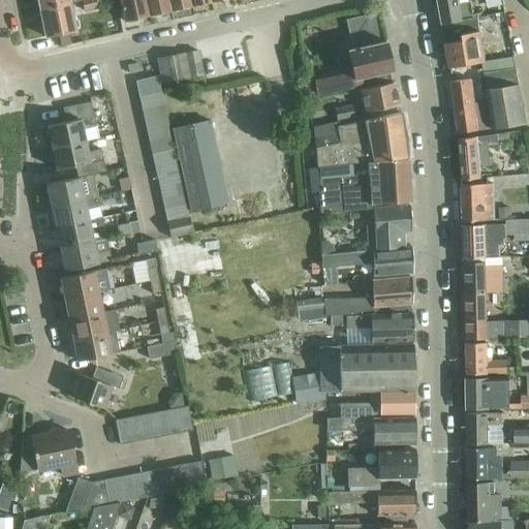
[(83,0),(36,0),(39,9),(68,3),(80,1),(83,0)]
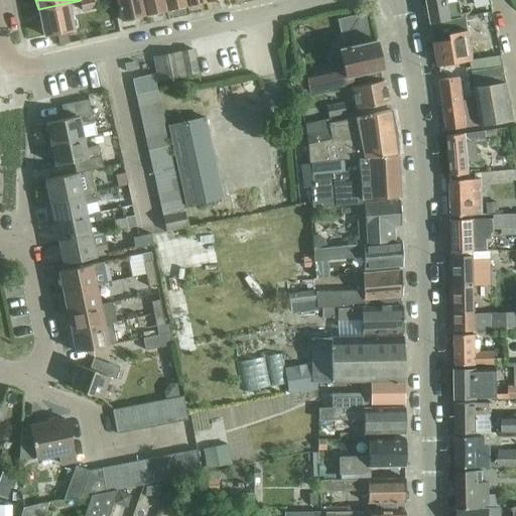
[(91,0),(81,0),(78,1),(80,9),(93,7),(91,0)]
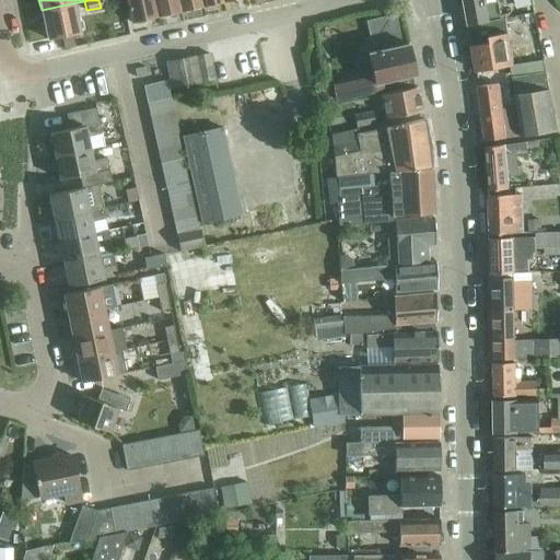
[(152,0),(125,0),(130,23),(156,18),(152,0)]
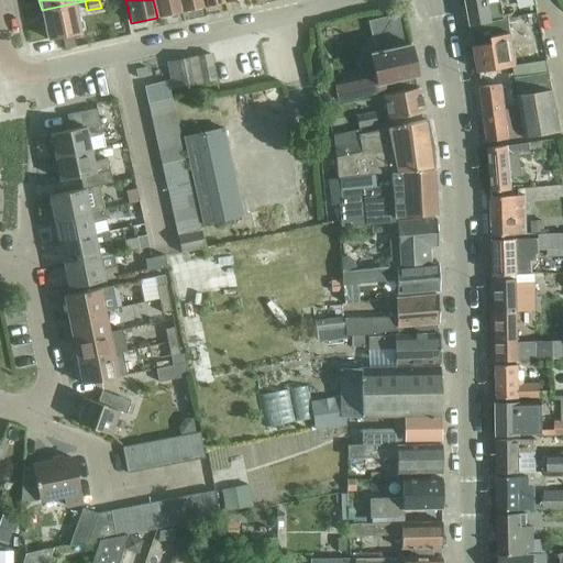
[(153,0),(157,18),(180,12),(177,0),(153,0)]
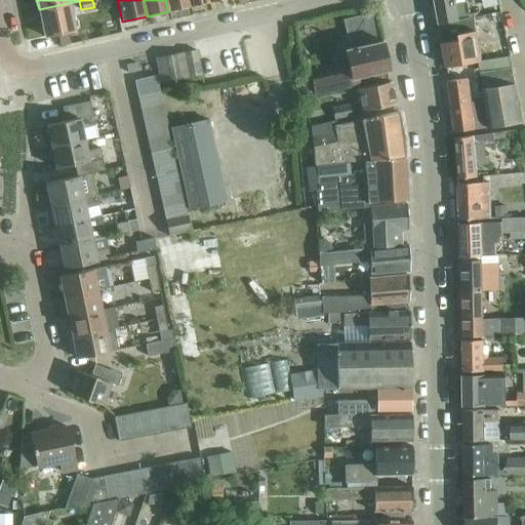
[(165,0),(168,11),(190,7),(188,0),(165,0)]
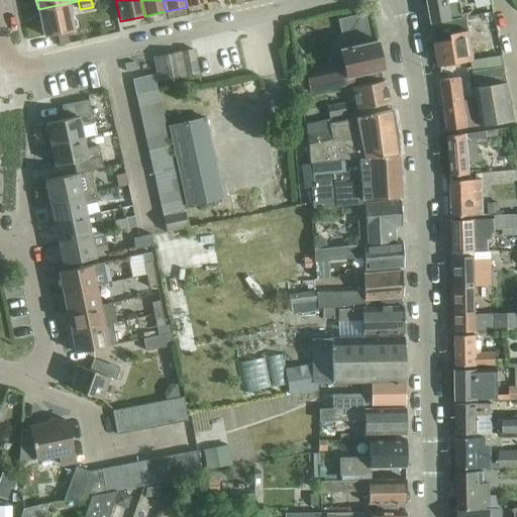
[(428,0),(432,23),(462,18),(459,0),(428,0)]
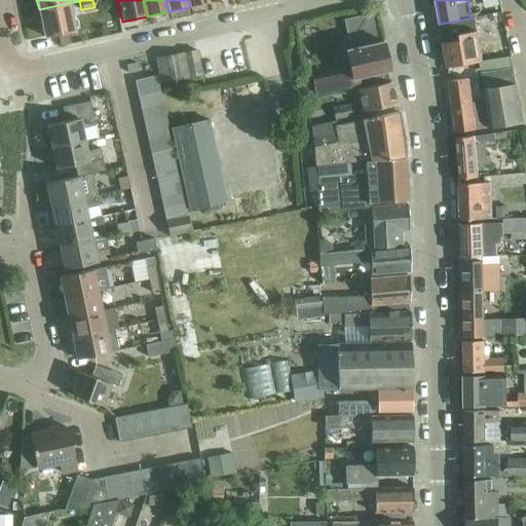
[(68,3),(39,9),(45,38),(74,32),(68,3)]
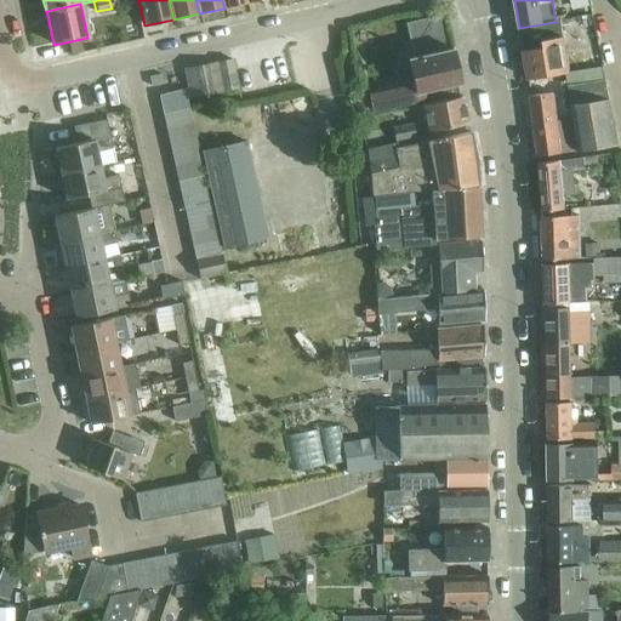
[(410,17),(416,36),(446,28),(442,9),(410,17)]
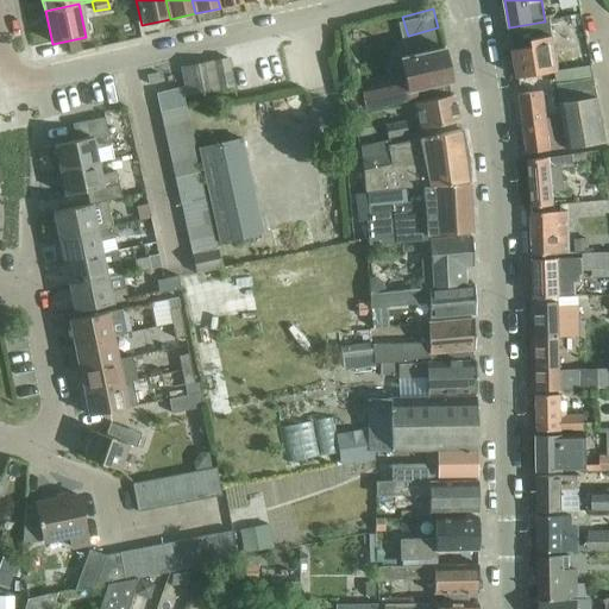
[(545,22),(509,27),(519,79),(556,73),(559,73),(550,20),(545,22)]
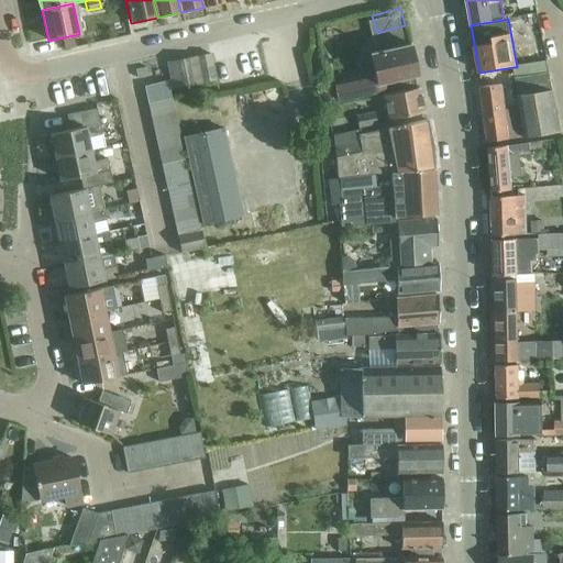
[(381,84),(414,76),(408,44),(368,53),(372,75),(333,84),(337,102),(383,91),(381,84)]
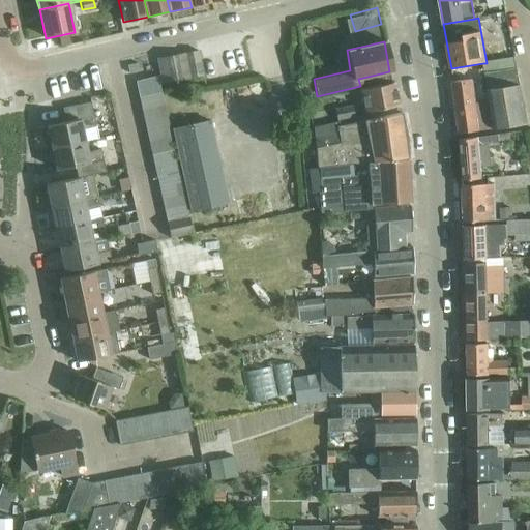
[(198,52),(185,54),(189,79),(203,76),(198,52)]
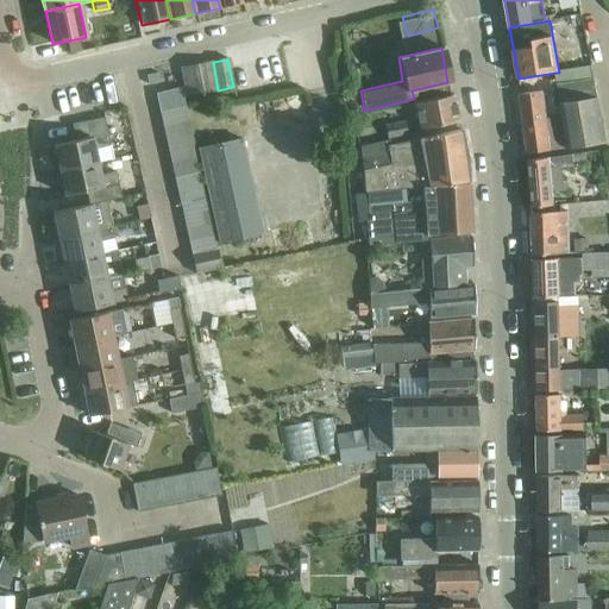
[(181,68),(184,88),(187,96),(218,90),(213,62),(181,68)]
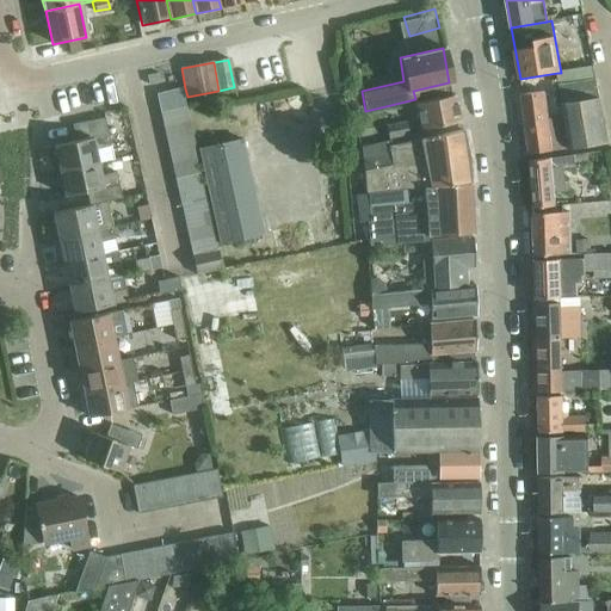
[(559,74),(560,87),(596,82),(592,71),(559,74)]
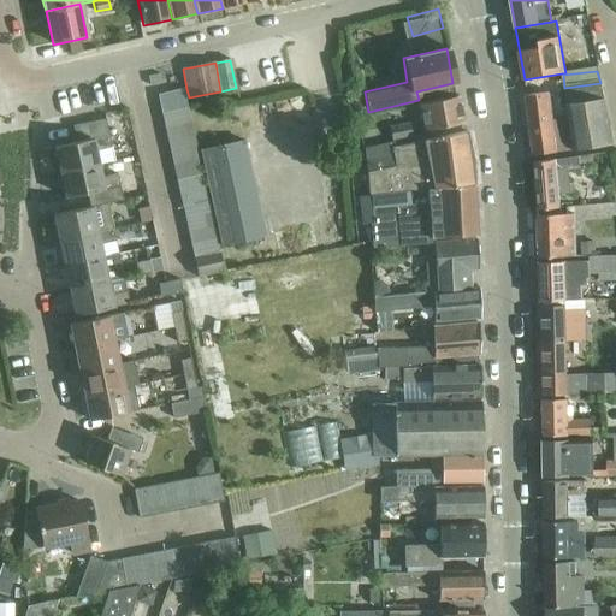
[(600,83),(564,88),(570,140),(573,152),(610,147),(603,83),(600,83)]
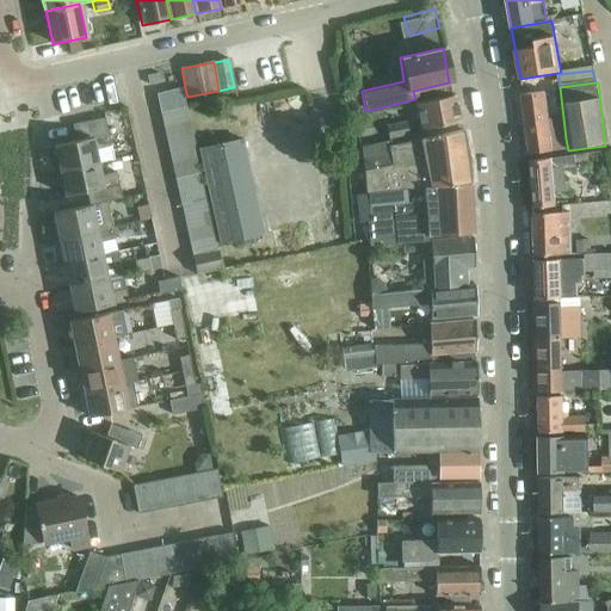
[(156,94),(161,113),(185,109),(183,97),(187,97),(185,88),(156,94)]
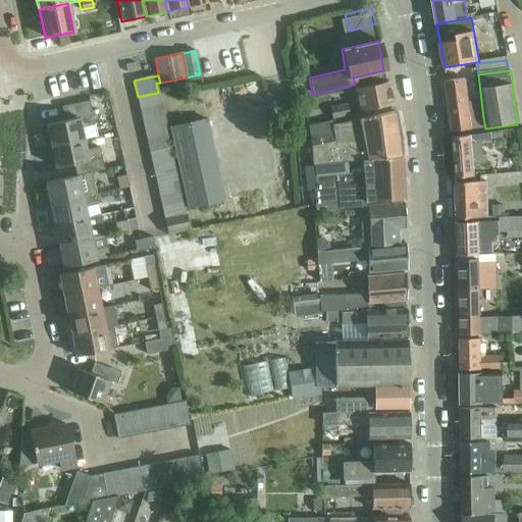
[(466,79),(446,81),(451,133),(485,128),(483,118),(482,103),(469,104),(466,79)]
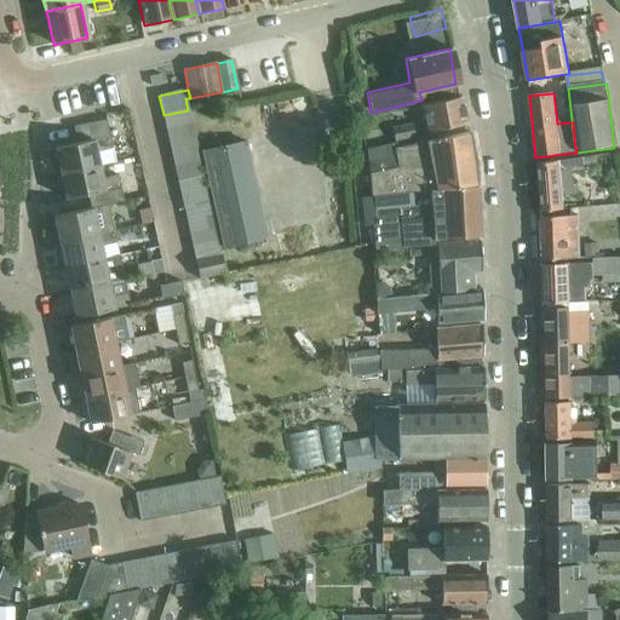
[(422,119),(424,133),(465,124),(459,98),(414,108),(417,119),(422,119)]
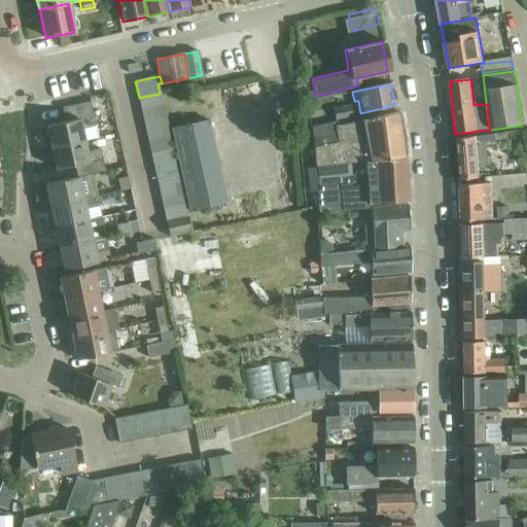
[(139,98),(141,109),(163,105),(160,94),(139,98)]
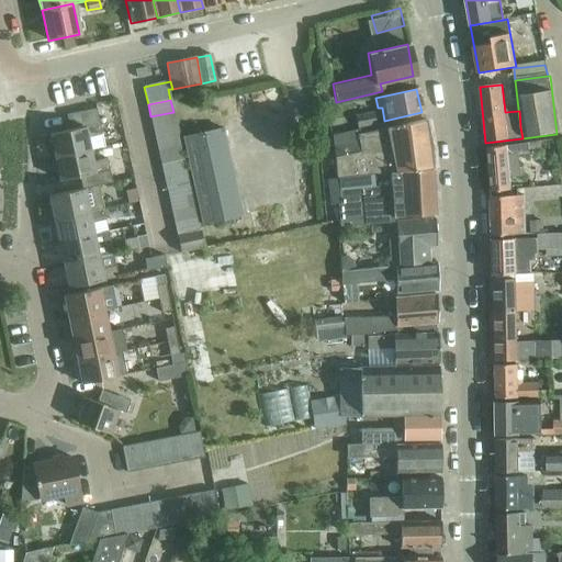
[(372,108),(355,111),(358,128),(375,125),(372,108)]
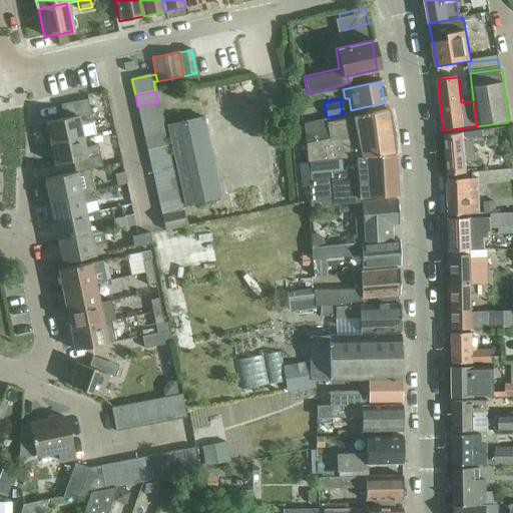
[(45,122),(50,143),(82,137),(95,134),(87,99),(60,105),(63,119),(45,122)]
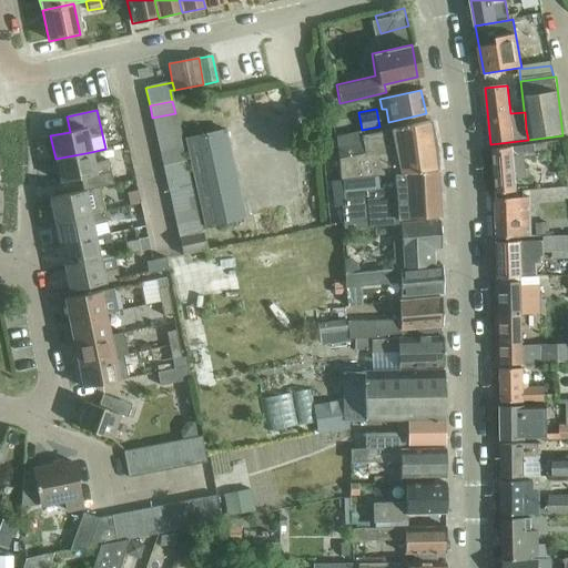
[(152,118),(158,141),(180,137),(175,113),(152,118)]
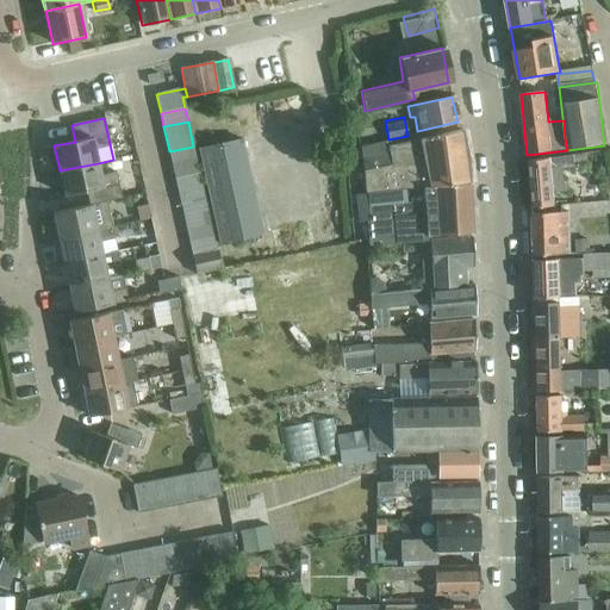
[(363,188),(423,186),(466,185),(466,161),(460,132),(392,147),(391,141),(362,147),(363,172),(363,188)]
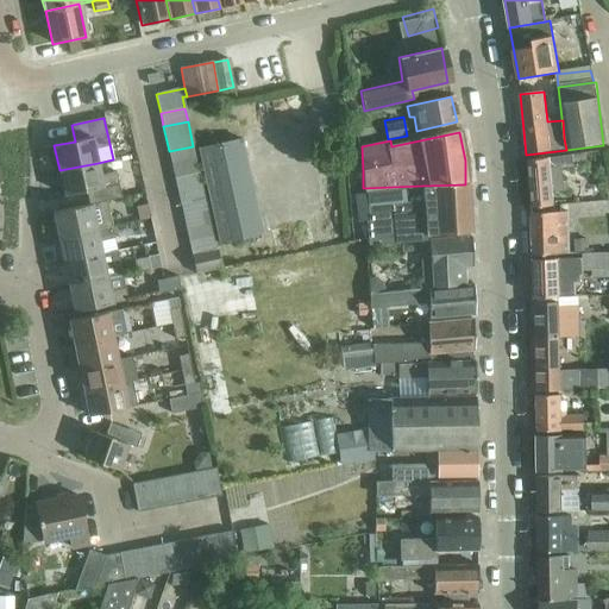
[(261,234),(261,232),(240,140),(199,150),(220,244),(261,234)]
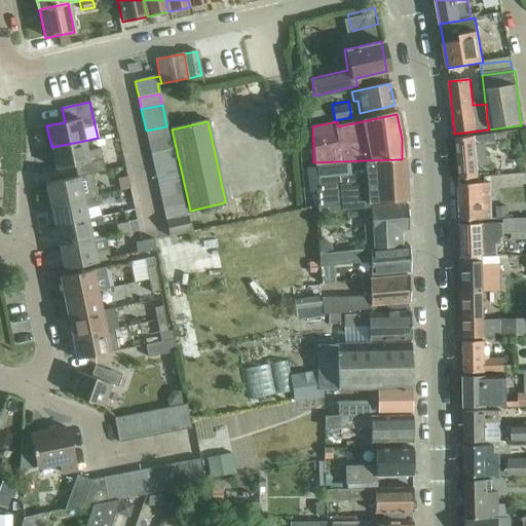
[(146,130),(148,142),(170,137),(166,126),(146,130)]
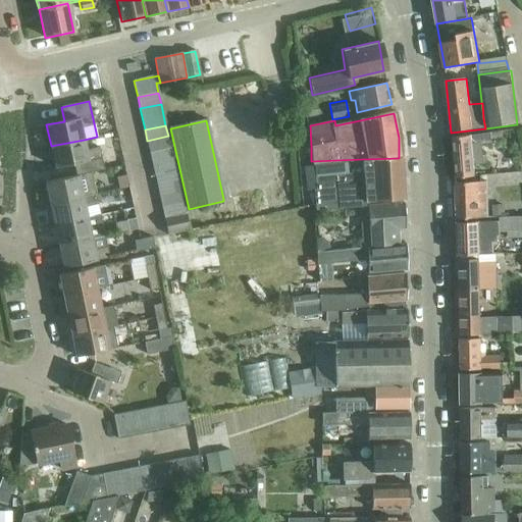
[(147,141),(149,152),(170,147),(168,136),(147,141)]
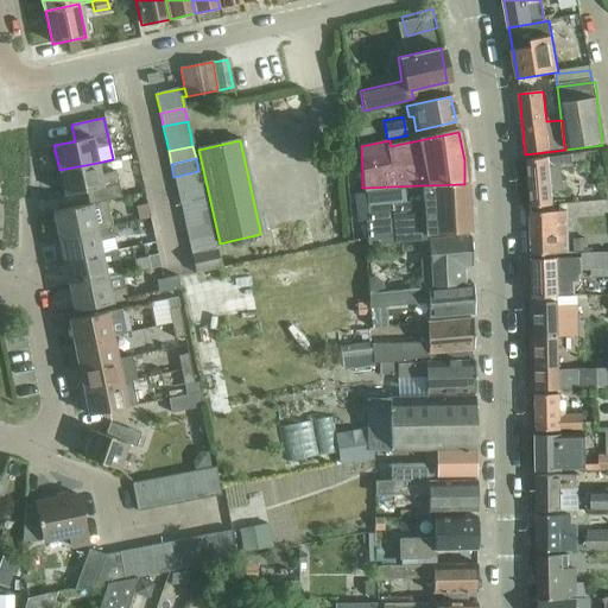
[(559,169),(571,166),(570,158),(526,163),(531,210),(553,207),(551,195),(562,194),(559,169)]
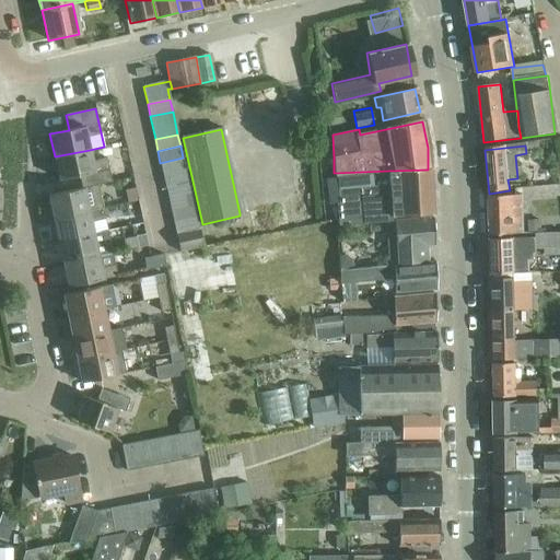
[(79,176),(81,189),(97,185),(112,183),(106,159),(92,162),(90,150),(55,156),(59,181),(79,176)]
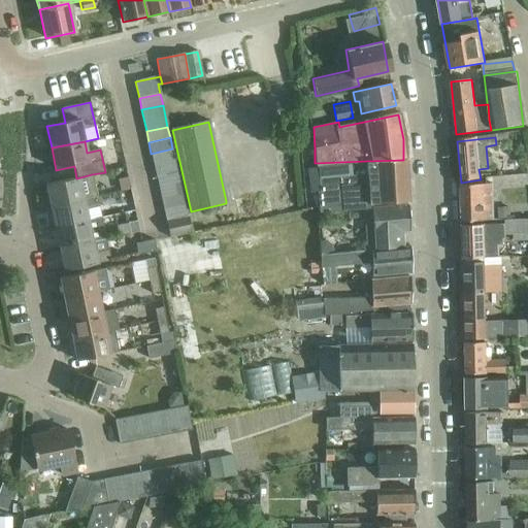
[(151,154),(156,176),(177,172),(172,149),(151,154)]
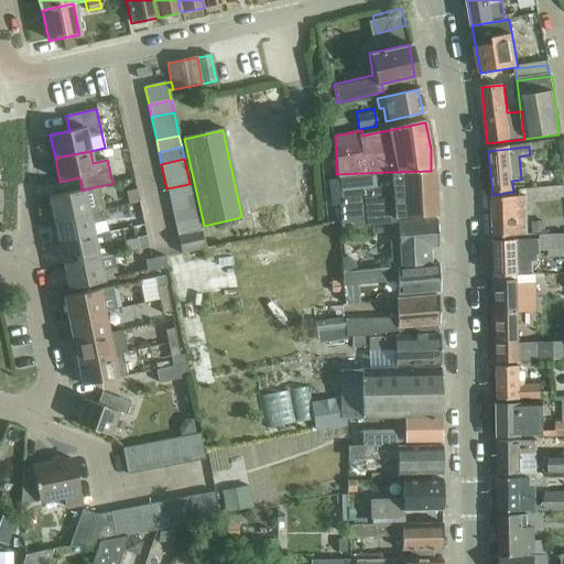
[(338,225),(387,224),(433,221),(431,171),(391,172),(391,188),(388,188),(388,185),(372,186),(372,187),(340,191),(342,203),(337,203),(338,225)]
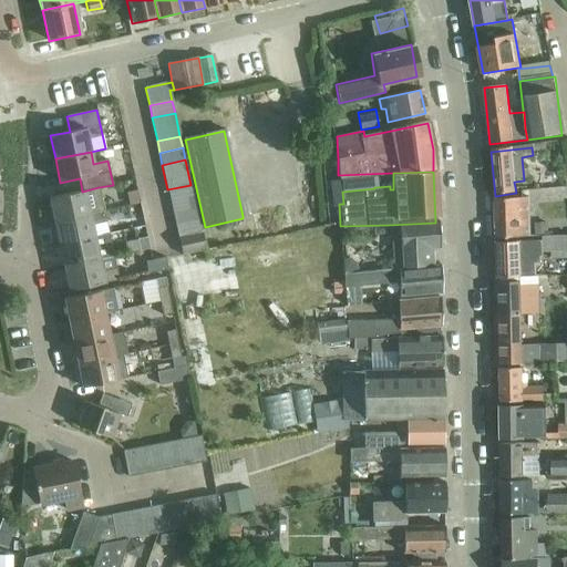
[(167,189),(171,202),(193,196),(191,185),(167,189)]
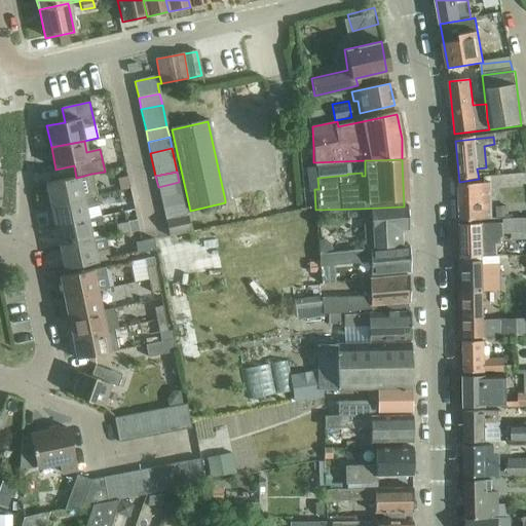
[(97,196),(95,185),(91,174),(76,178),(45,184),(50,205),(97,196)]
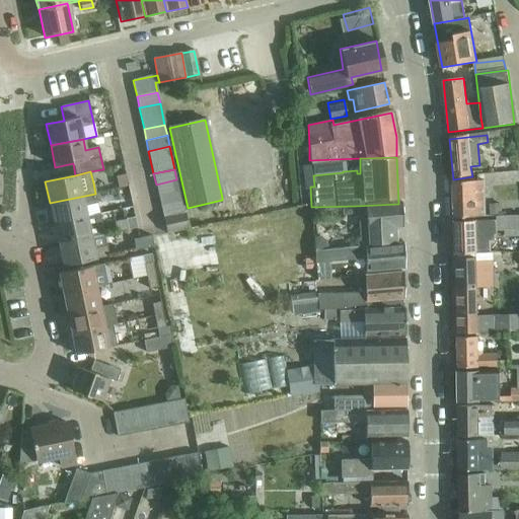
[(156,184),(158,196),(179,191),(176,179),(156,184)]
